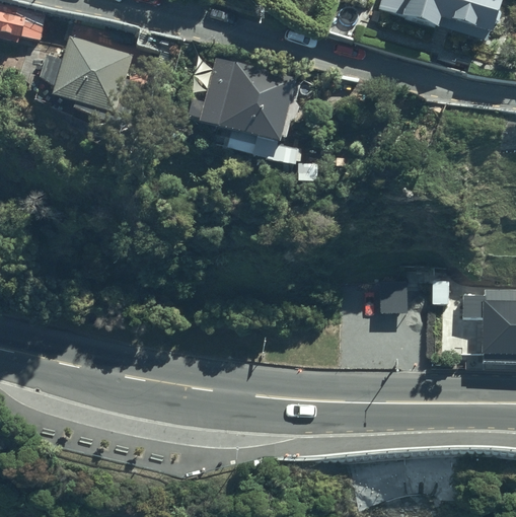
[(378,0),(377,4),(440,23),(443,14),(494,30),(502,0),(378,0)]
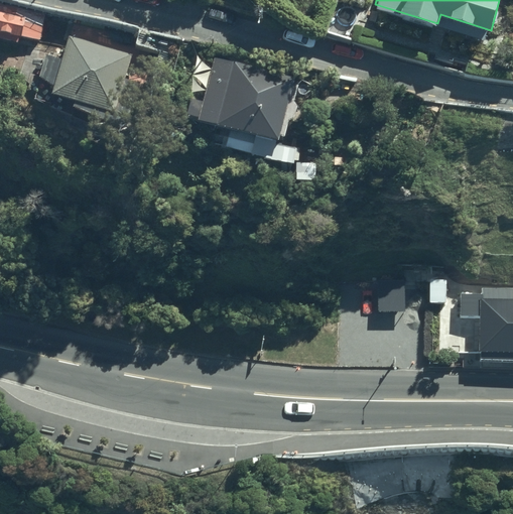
[(0,34),(16,39),(18,34),(37,40),(44,14),(0,1),(0,34)]
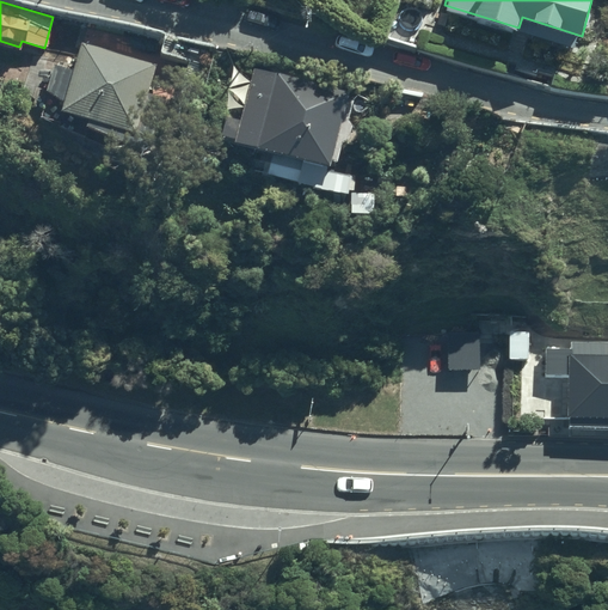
[(72,67),(55,62),(47,90),(50,91),(45,107),(42,104),(38,115),(53,120),(56,109),(86,119),(84,127),(127,140),(130,129),(136,130),(155,63),(80,42),(72,67)]
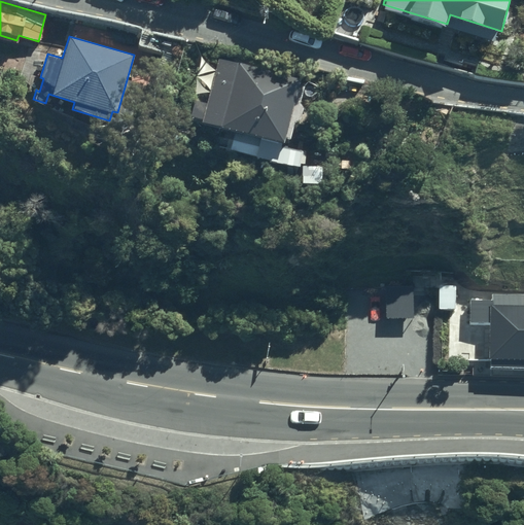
[(308,77),(217,55),(212,75),(208,74),(204,89),(209,90),(201,120),(235,129),(230,146),(257,153),(262,135),(286,142),(287,137),(291,139),(308,77)]
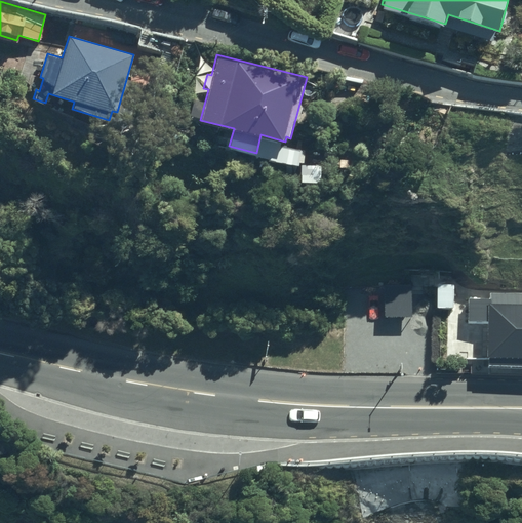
[(488,297),(464,296),(464,324),(483,325),(482,369),(521,370),(521,305),(521,306),(521,292),(488,291),(488,297)]
